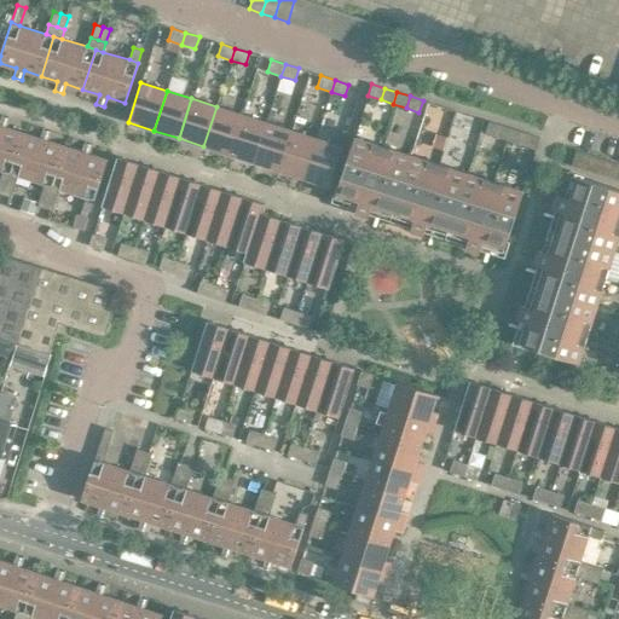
[(203,146),(229,154),(241,114),(217,106),(203,146)]
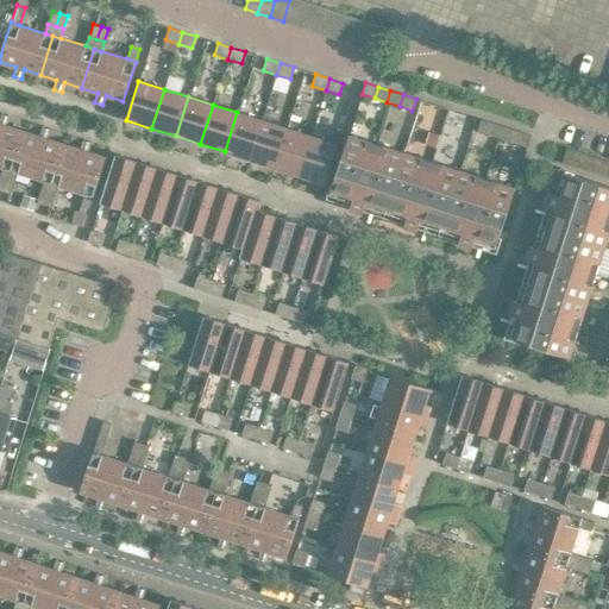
[(225,151),(249,159),(262,120),(237,112),(225,151)]
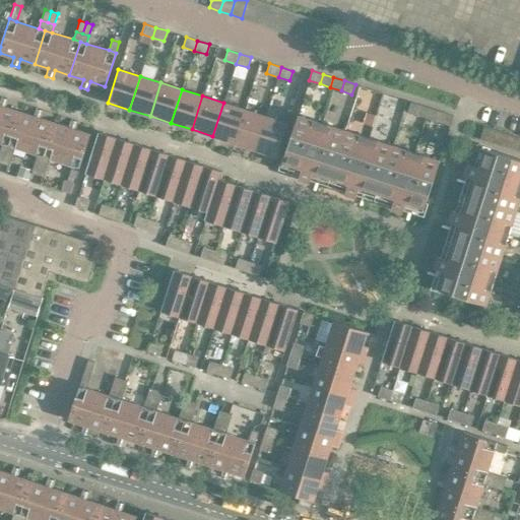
[(0,99),(0,141),(2,142),(8,144),(19,111),(5,107),(8,99),(1,96),(0,99)]
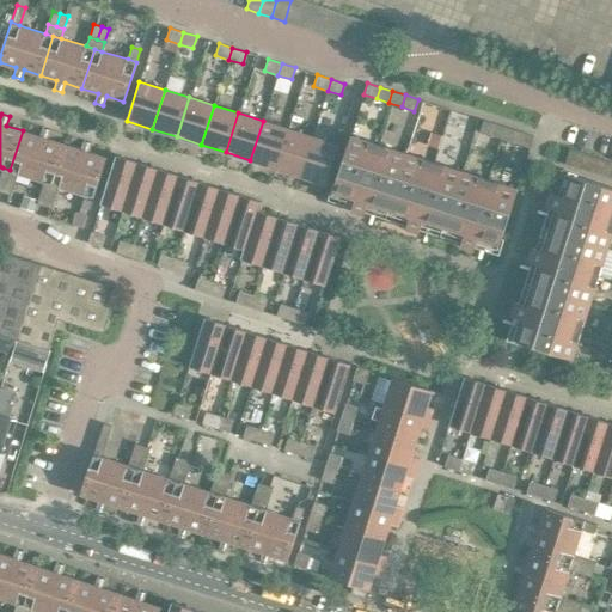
[(479,132),(493,135),(496,124),(483,120),(479,132)]
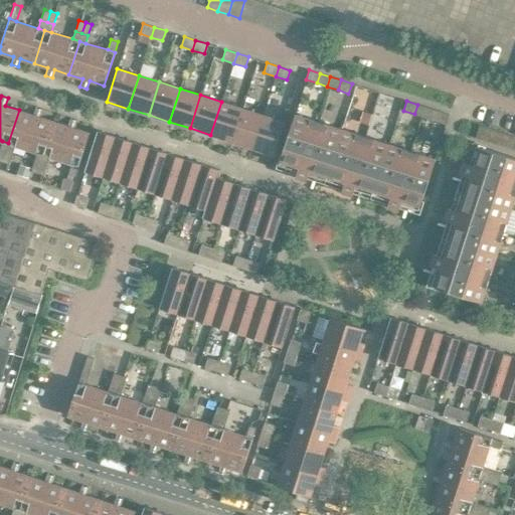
[(210,135),(231,141),(242,108),(221,102),(210,135)]
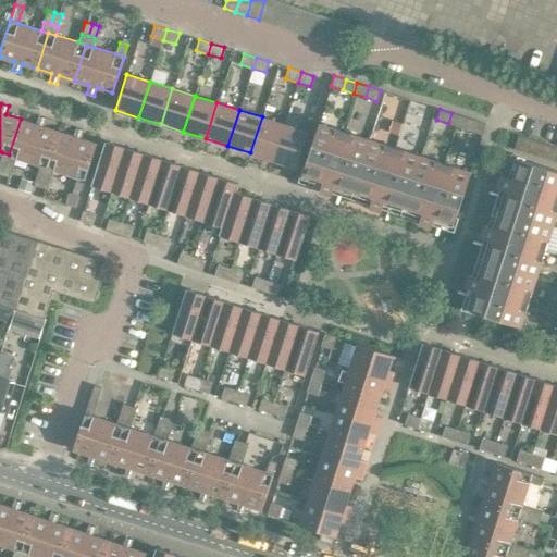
[(448,123),(459,127),(462,116),(452,113),(448,123)]
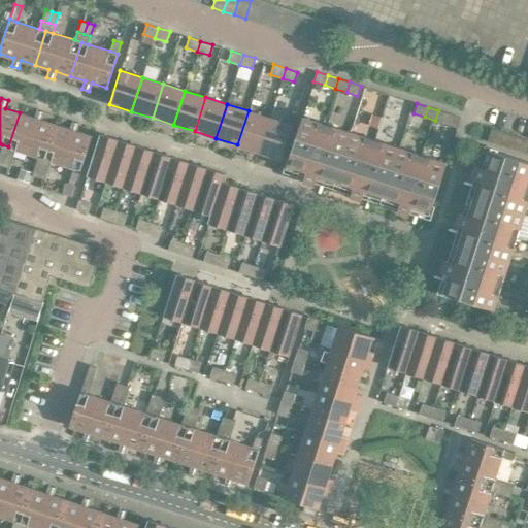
[(34,118),(20,112),(8,146),(15,149),(37,156),(44,158),(55,124),(41,120),(43,111),(36,109),(34,118)]
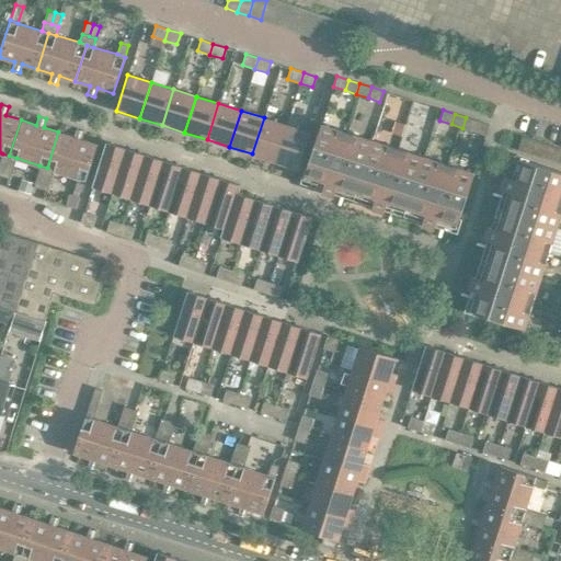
[(252,153),(275,161),(286,125),(264,117),(252,153)]
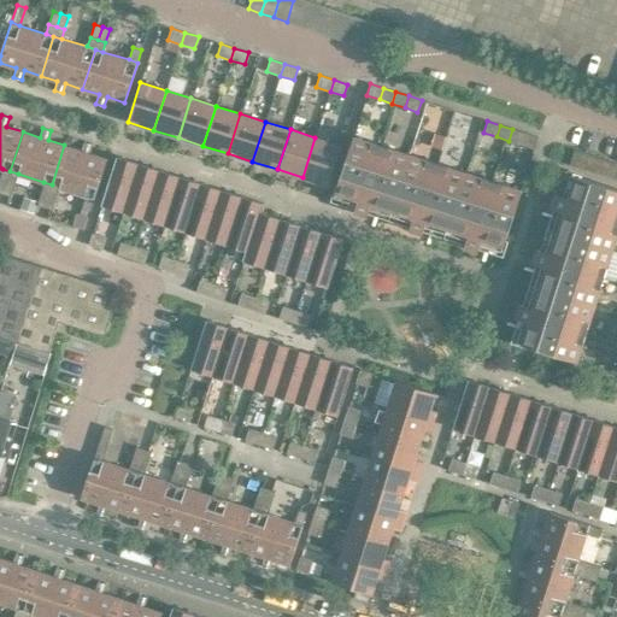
[(509,141),(522,145),(526,133),(512,129),(509,141)]
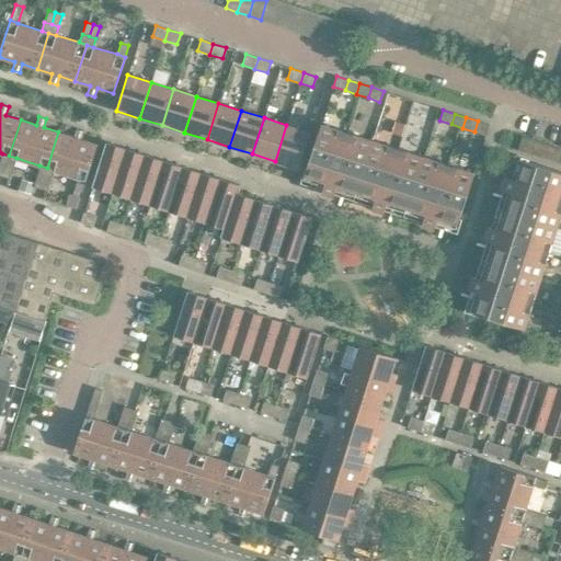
[(478,121),(474,132),(485,135),(490,125),(478,121)]
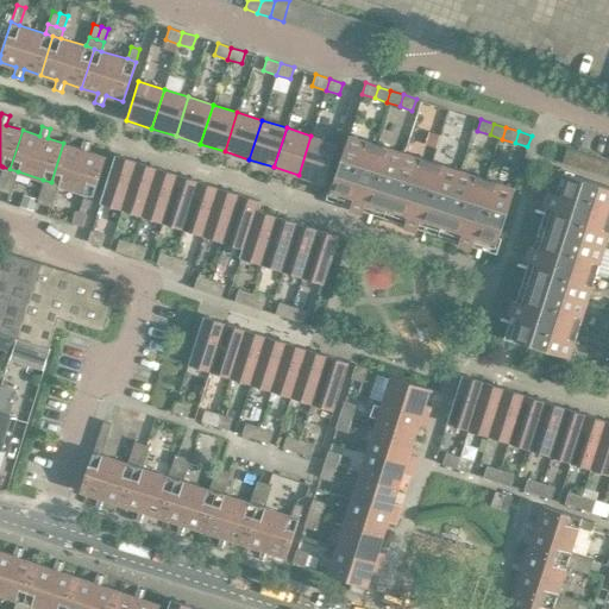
[(428,132),(425,144),(435,148),(439,136),(428,132)]
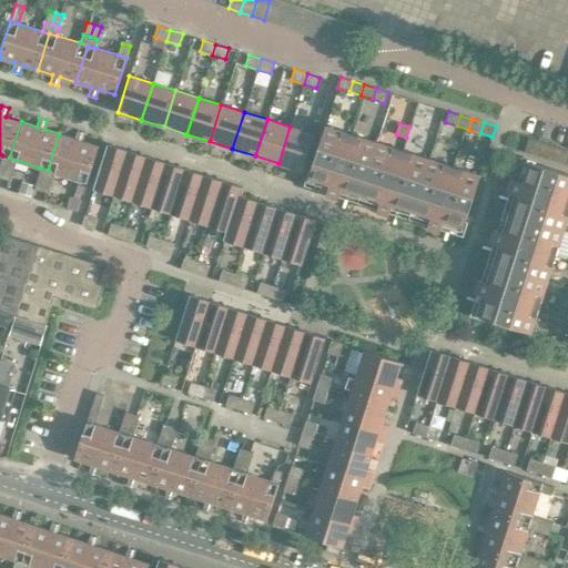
[(358,201),(377,142),(325,125),(306,184),(327,191),(326,195),(337,200),(340,194),(358,201)]
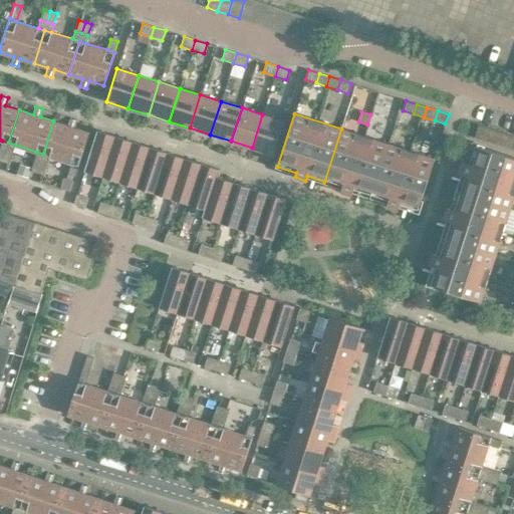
[(262,114),(252,148),(274,155),(284,121),(262,114)]
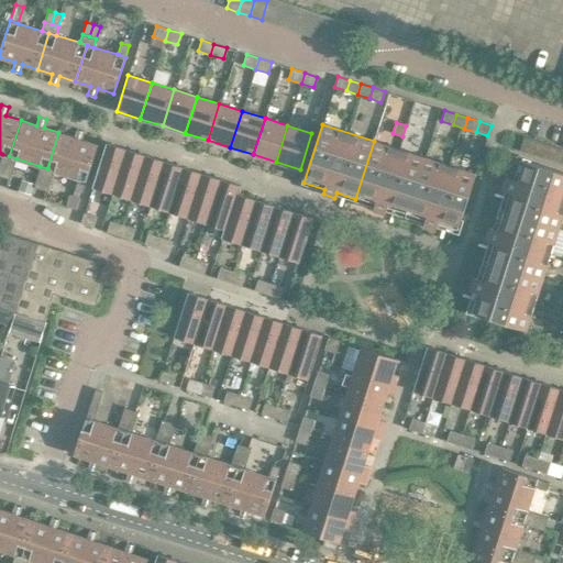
[(74,138),(58,132),(47,168),(54,170),(78,178),(86,181),(98,144),(81,140),(84,131),(77,129),(74,138)]
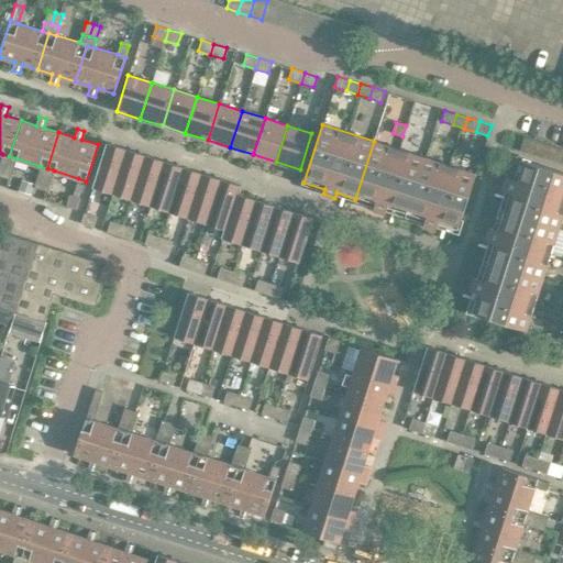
[(520,150),(529,153),(532,140),(525,136),(520,150)]
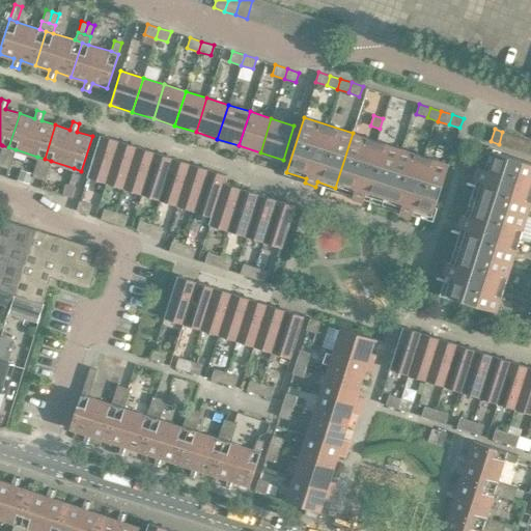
[(499,144),(506,146),(510,134),(502,132),(499,144)]
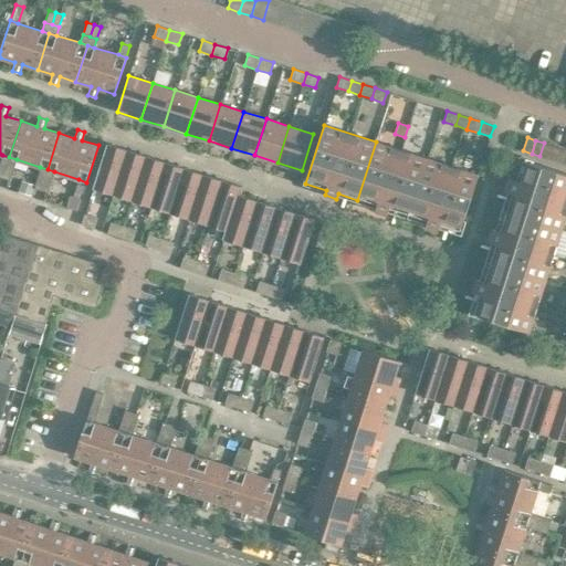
[(427,158),(376,142),(357,200),(377,206),(375,211),(387,215),(388,210),(408,216),(427,158)]
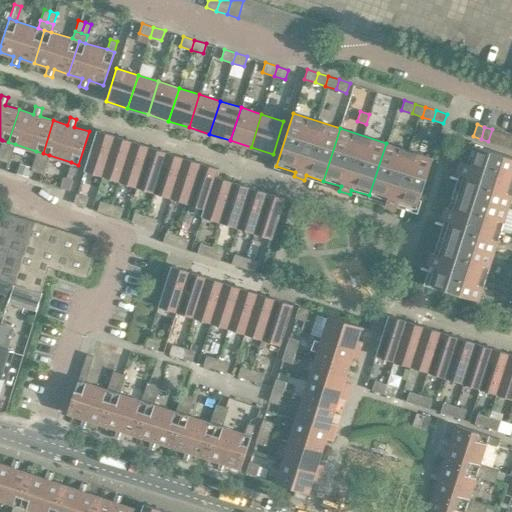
[(84,170),(102,175),(115,135),(97,129),(84,170)]
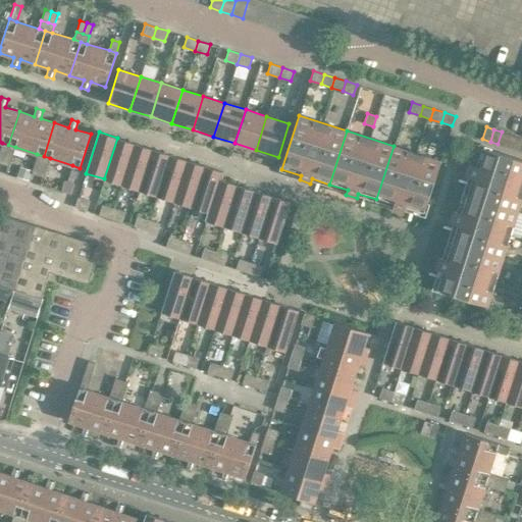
[(498,144),(506,147),(509,135),(502,132),(498,144)]
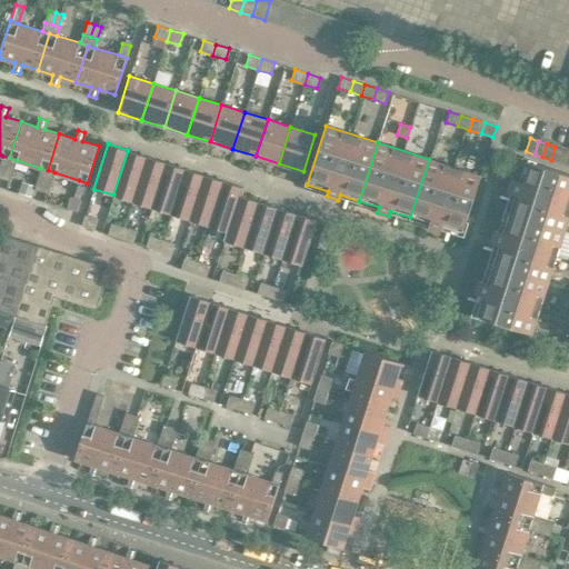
[(551,160),(559,162),(563,149),(555,147),(551,160)]
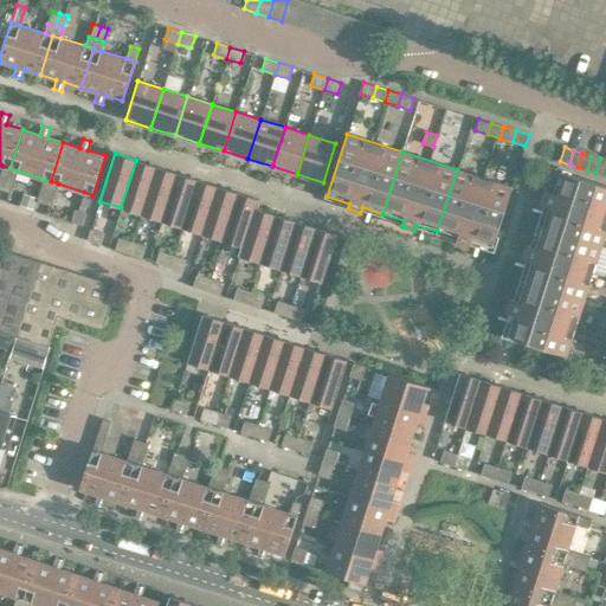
[(595,173),(605,176),(605,169),(605,160),(600,159),(595,173)]
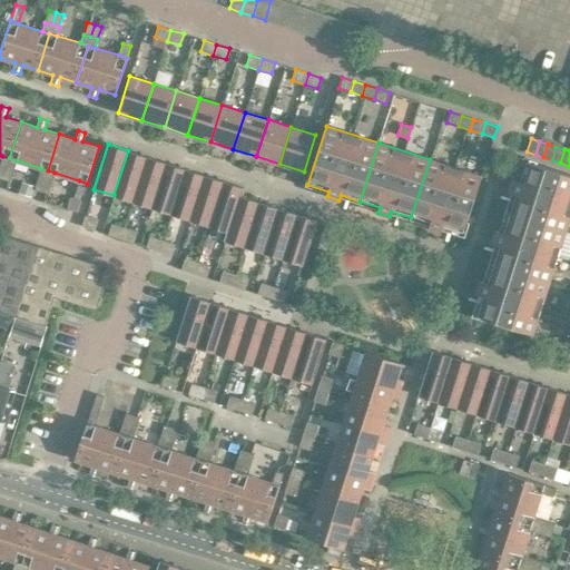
[(114,195),(133,202),(147,157),(128,150),(114,195)]
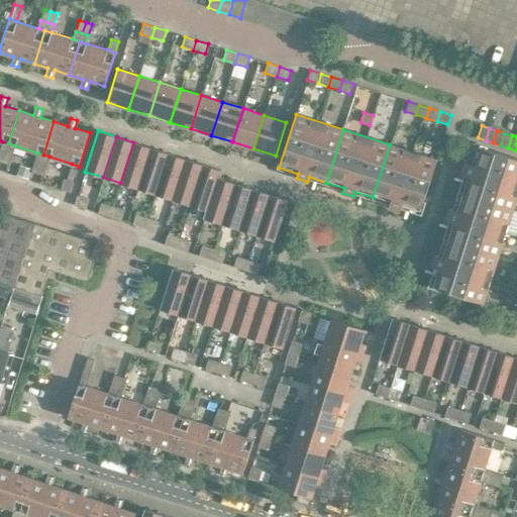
[(2,141),(0,147),(0,149),(6,151),(12,153),(15,145),(8,143),(2,141)]
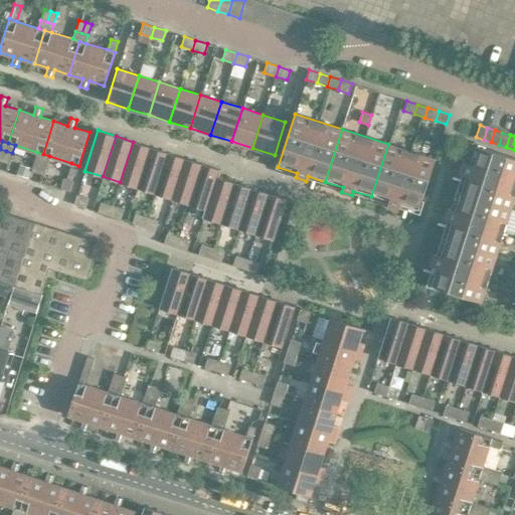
[(120,182),(137,187),(150,147),(133,142),(120,182)]
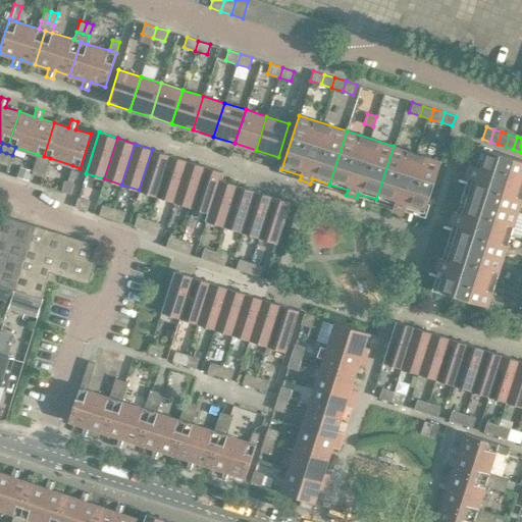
[(440,161),(394,146),(376,199),(394,205),(393,209),(404,213),(405,208),(424,214),(440,161)]
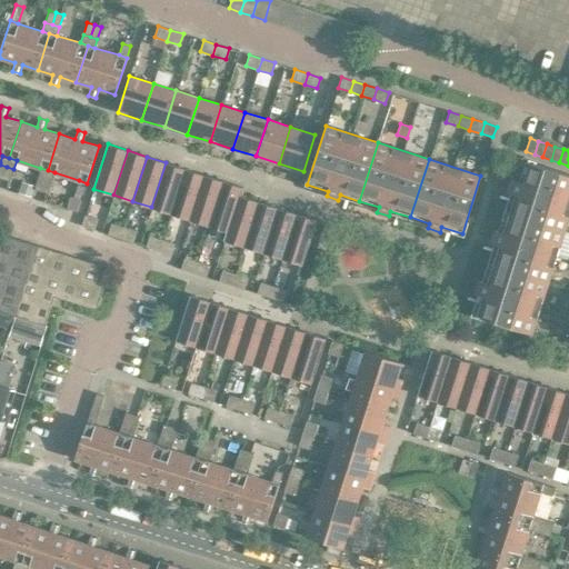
[(507,211),(565,230),(568,216),(568,173),(522,160),(517,180),(511,179),(508,190),(512,192),(507,211)]
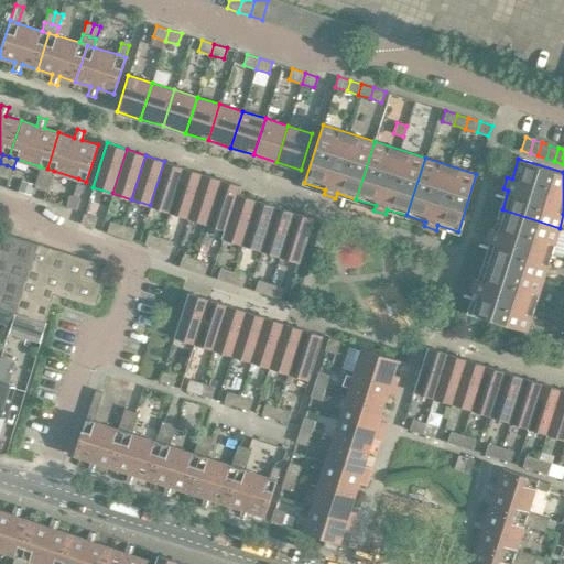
[(150,205),(169,212),(183,167),(164,161),(150,205)]
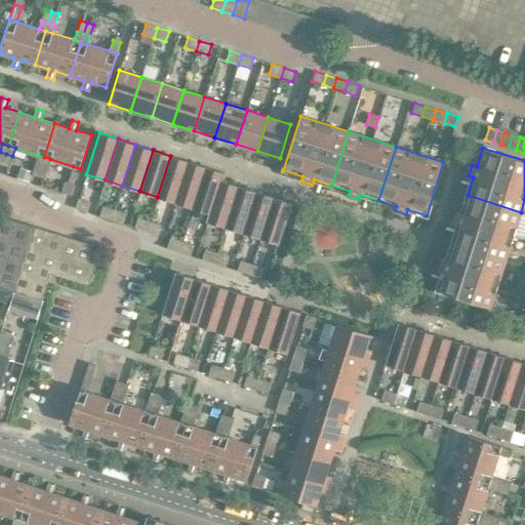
[(2,165),(9,167),(12,156),(6,154),(2,165)]
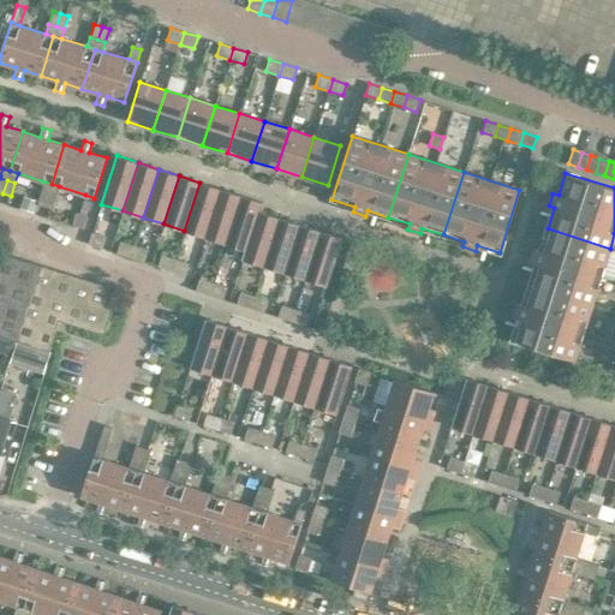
[(43,181),(41,191),(48,193),(57,196),(59,186),(52,184),(43,181)]
